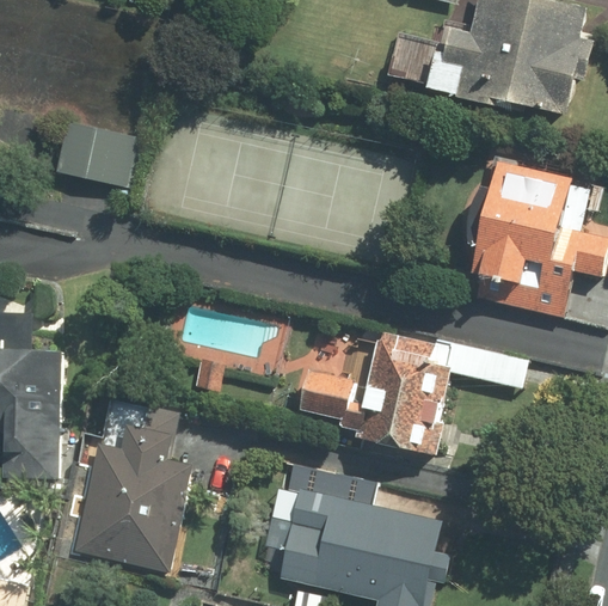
[(425,81),(424,86),(566,116),(575,78),(584,80),(593,40),(579,37),(587,6),(557,0),(478,0),(474,22),(443,16),(438,37),(398,29),(388,73),(425,81)]
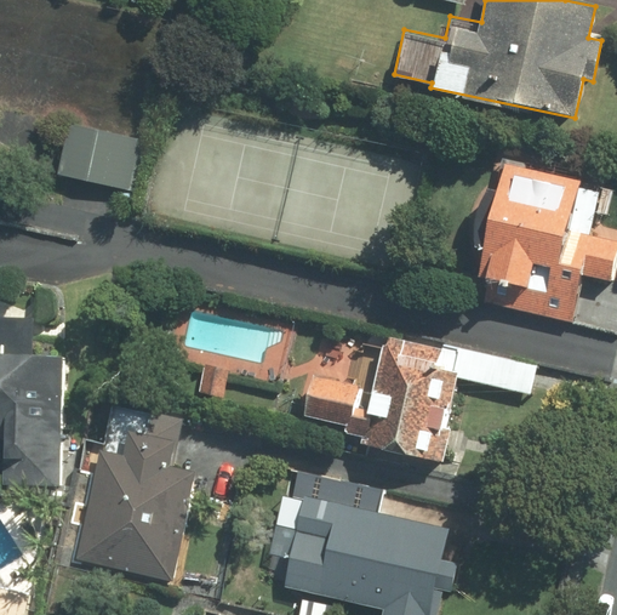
[(68,123),(57,175),(131,189),(141,136),(68,123)]
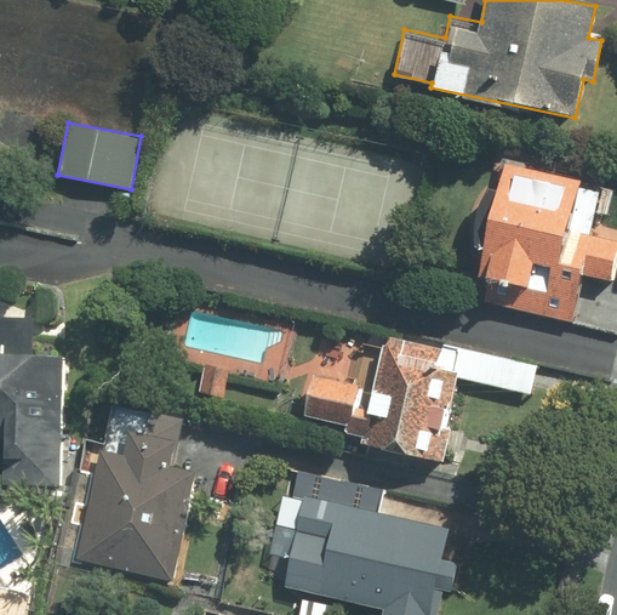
[(529,161),(504,157),(476,292),(580,313),(587,278),(610,283),(616,249),(616,237),(590,232),(600,186),(526,171),(529,161)]
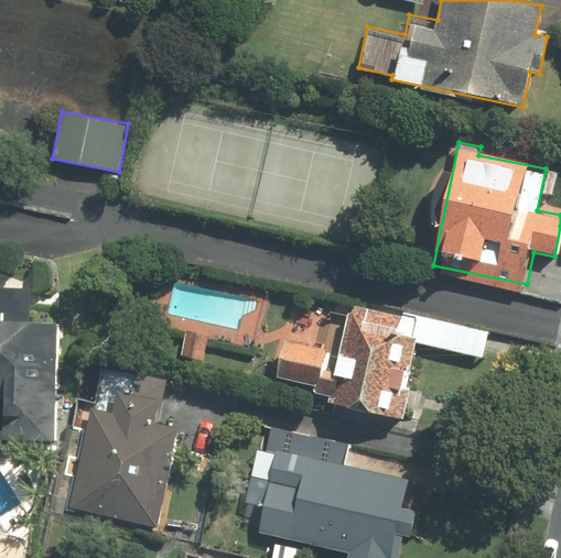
[(319,403),(408,419),(414,385),(407,384),(414,341),(482,354),(486,330),(347,304),(338,348),(286,337),(278,380),(321,389),(319,403)]
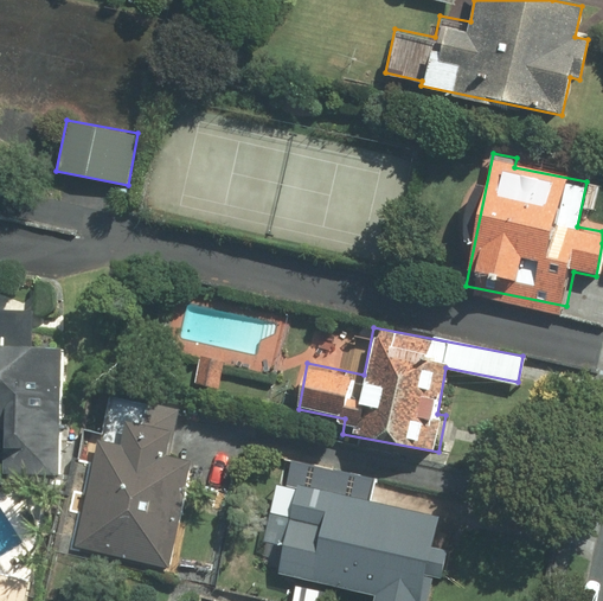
[(0,432),(1,432),(0,474),(53,475),(56,336),(0,334),(0,432)]
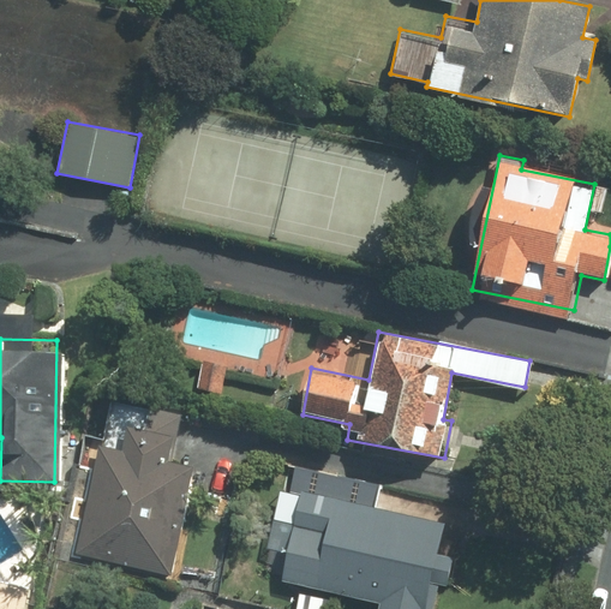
[(220,392),(227,360),(203,354),(196,386),(220,392)]
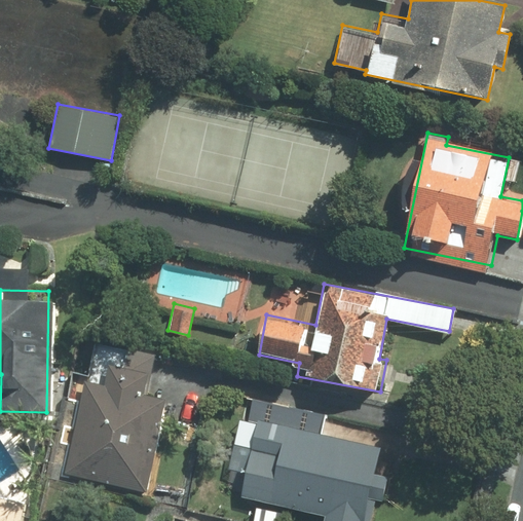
[(166,398),(85,379),(64,473),(146,491),(166,398)]
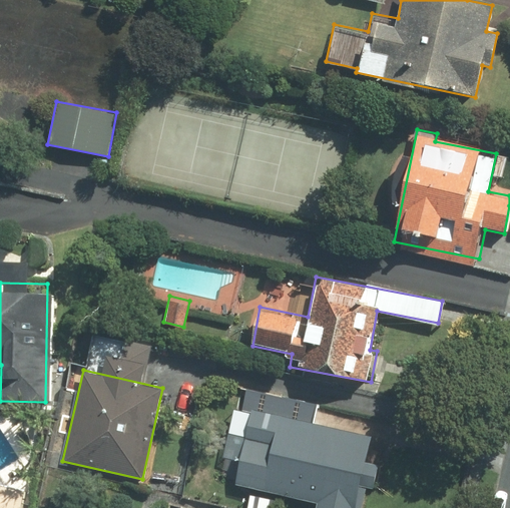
[(312,424),(317,403),(274,393),(269,414),(249,410),(232,484),(316,503),(314,507),(361,507),(366,488),(373,490),(378,465),(364,462),(369,437),(312,424)]
